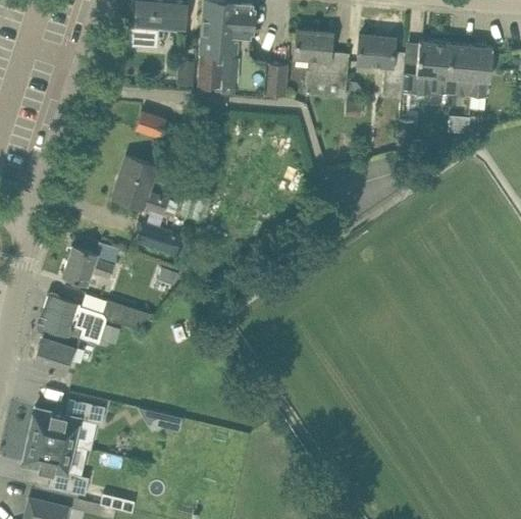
[(186,30),(187,17),(188,0),(136,0),(134,24),(131,24),(128,45),(150,47),(152,27),(186,30)]
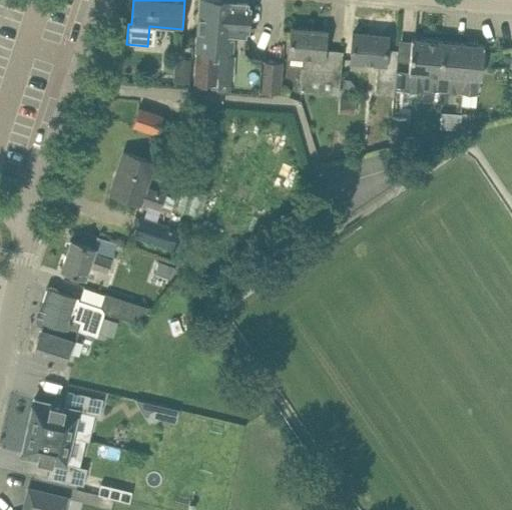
[(197,49),(198,49),(195,90),(211,86),(211,89),(244,92),(246,72),(218,70),(219,52),(232,53),(233,34),(245,35),(248,2),(216,0),(200,0),(199,19),(197,49)]
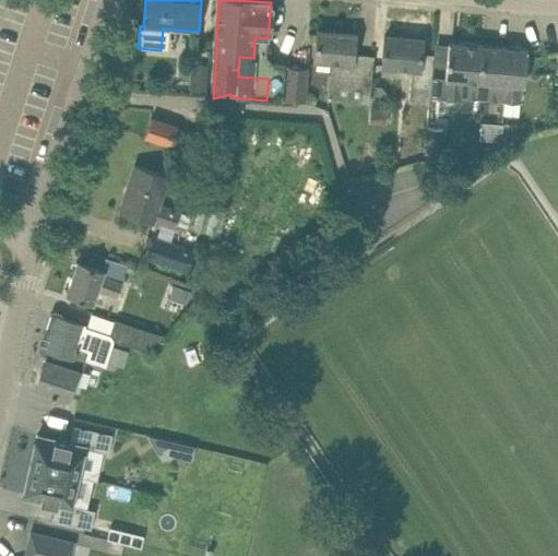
[(317,54),(316,60),(332,62),(353,64),(353,77),(331,75),(330,75),(328,102),(369,106),(372,81),(374,59),(354,57),(356,36),(318,33),(317,54)]
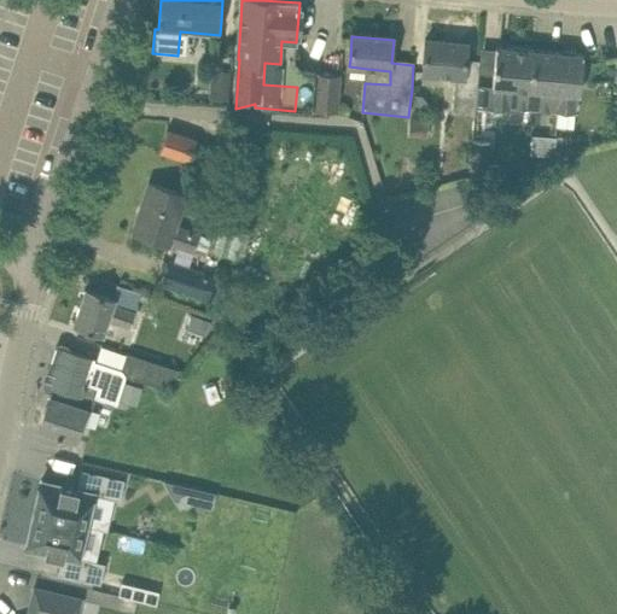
[(423,74),(459,77),(455,116),(476,117),(479,70),(466,69),(467,46),(426,42),(423,74)]
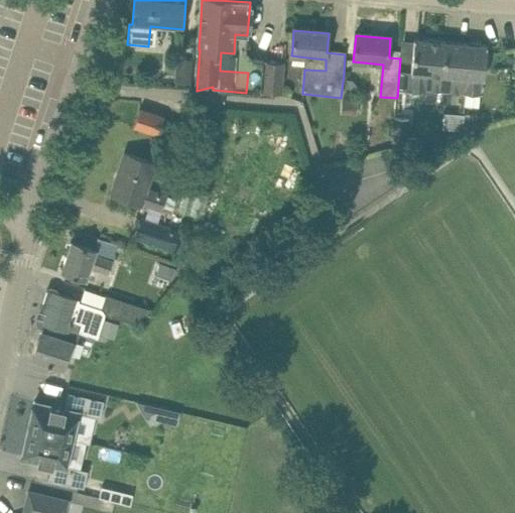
[(426,91),(446,93),(452,44),(415,40),(411,74),(412,74),(410,93),(426,95),(426,91)]
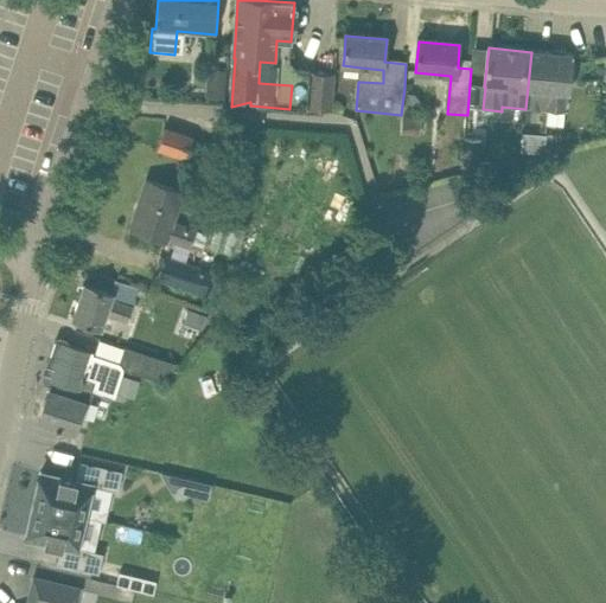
[(574,56),(531,52),(525,109),(566,113),(567,95),(571,95),(574,56)]
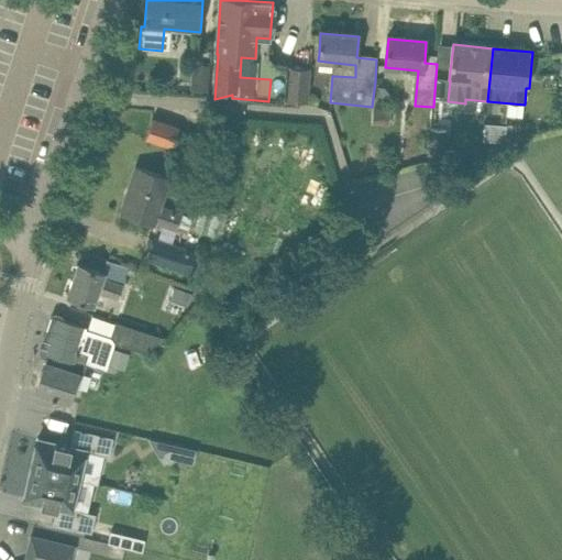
[(211,68),(194,66),(191,92),(209,95),(211,68)]
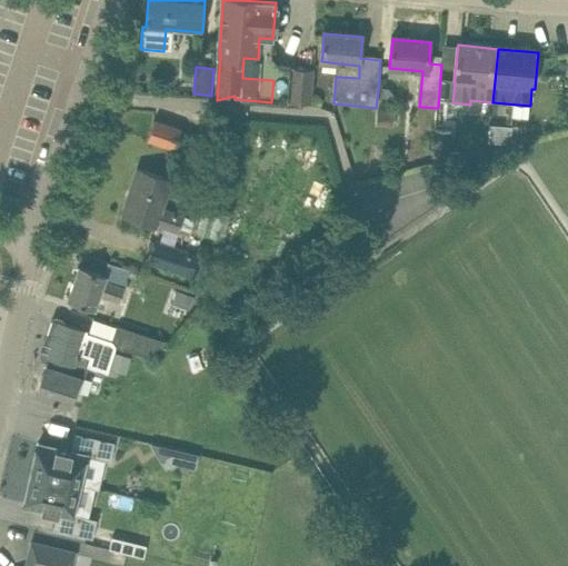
[(315,71),(275,68),(273,80),(271,102),(312,105),(315,71)]
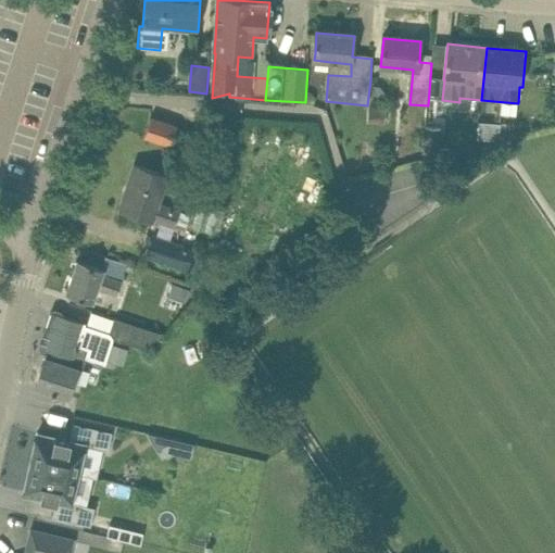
[(368,124),(386,126),(388,110),(369,109),(368,124)]
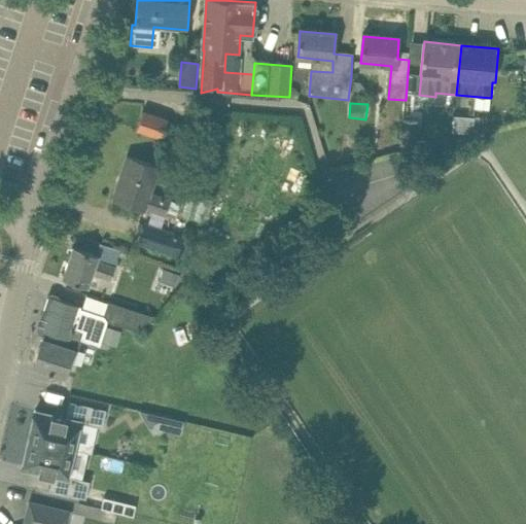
[(137,131),(162,138),(168,120),(143,112),(137,131)]
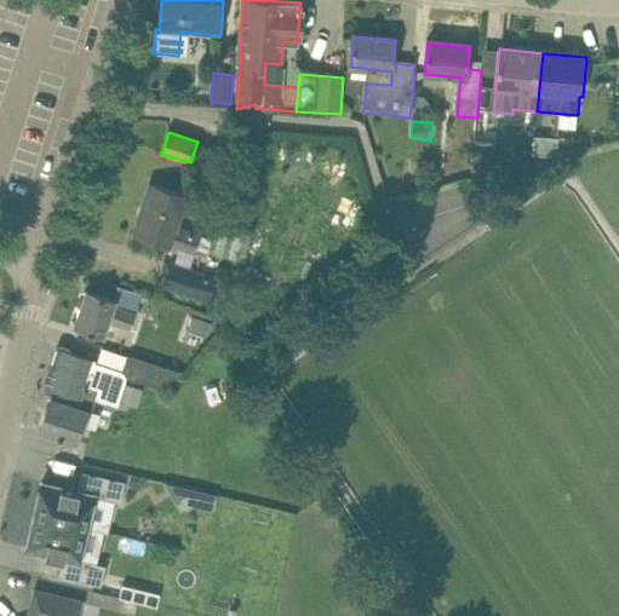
[(188,199),(175,194),(152,185),(135,236),(171,248),(172,246),(208,258),(213,241),(177,229),(188,199)]
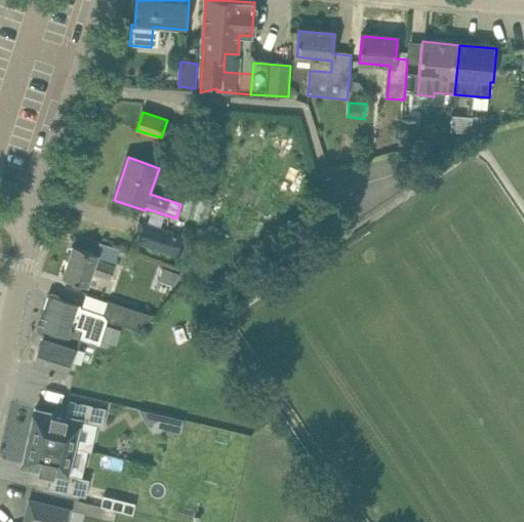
[(139,242),(182,255),(187,238),(145,226),(139,242)]
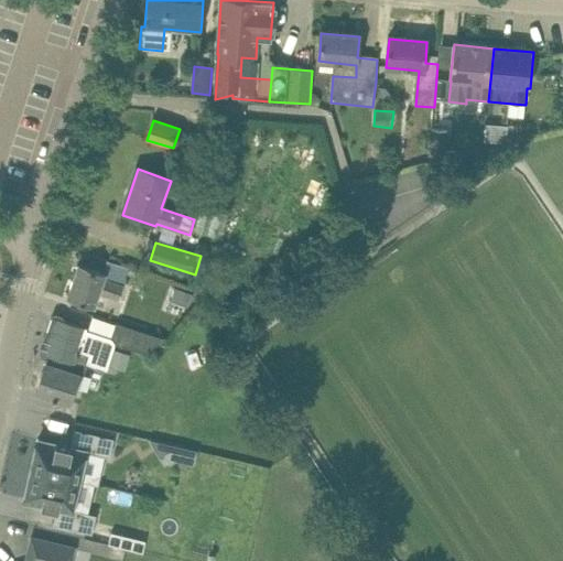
[(129,270),(130,269),(108,262),(105,274),(79,266),(68,299),(95,308),(99,294),(119,301),(123,288),(125,286),(137,289),(140,274),(129,270)]
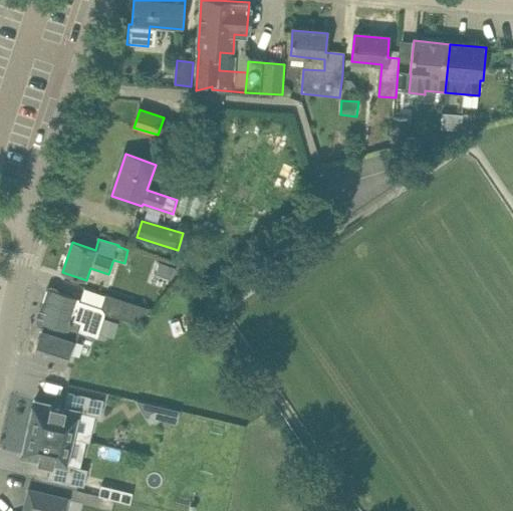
[(176,269),(160,263),(156,275),(172,280),(176,269)]
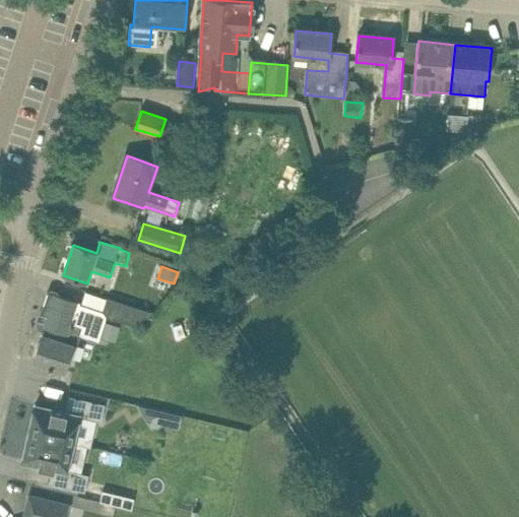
[(151,313),(108,299),(103,313),(52,296),(42,326),(48,328),(46,336),(43,335),(34,362),(49,366),(48,367),(64,372),(68,360),(73,362),(81,335),(99,341),(107,318),(136,327),(151,313)]
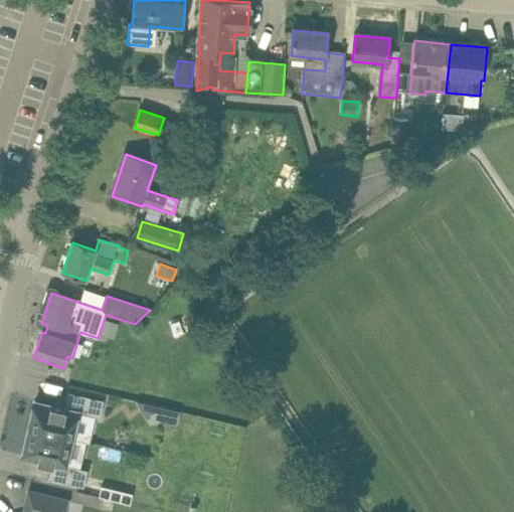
[(35,402),(29,430),(71,440),(77,413),(101,419),(105,401),(69,393),(65,409),(35,402)]
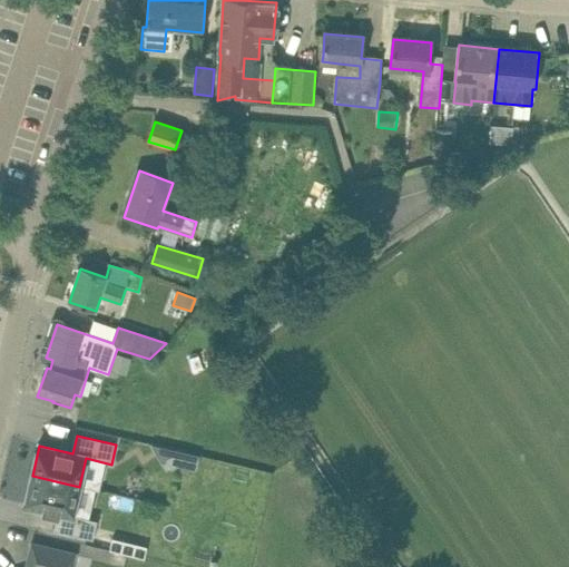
[(183,453),(150,446),(164,466),(183,453)]
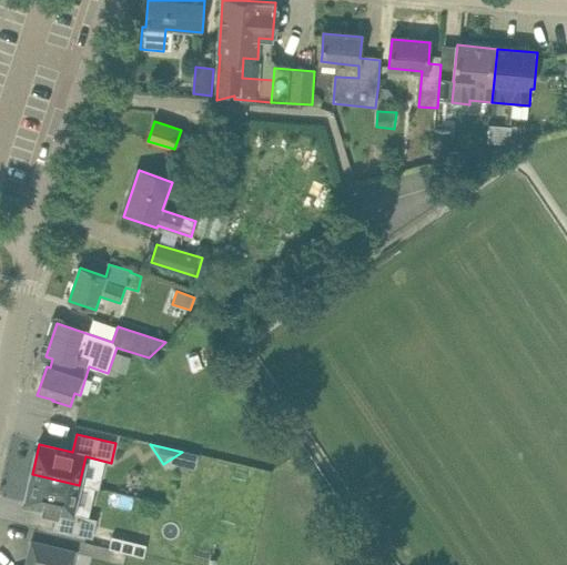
[(79,485),(32,474),(24,505),(58,513),(54,530),(93,540),(98,520),(72,513),(79,485)]
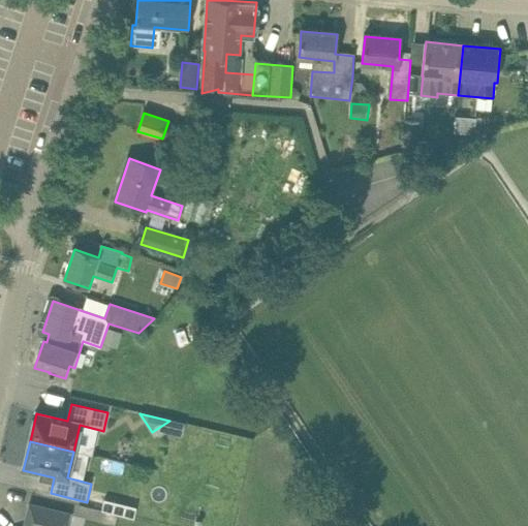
[(104,501),(102,512),(134,520),(136,508),(104,501)]
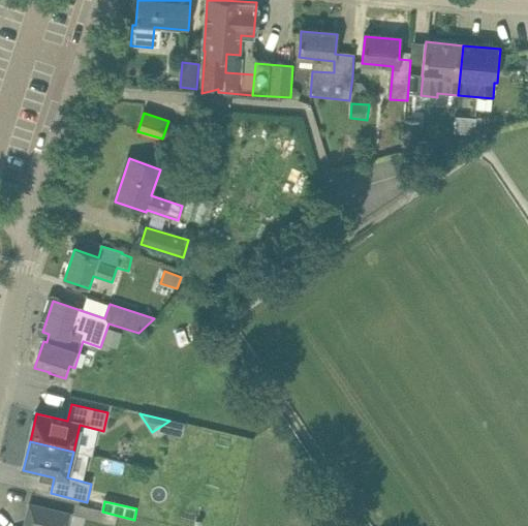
[(67,525),(70,516),(30,505),(25,525),(67,525)]
